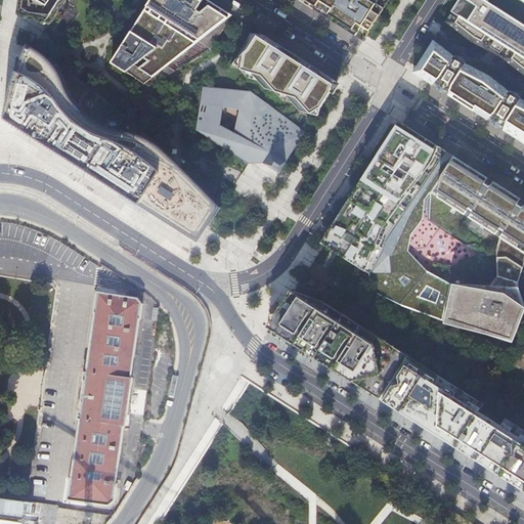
[(24,0),(23,10),(46,25),(58,4),(60,0),(24,0)]
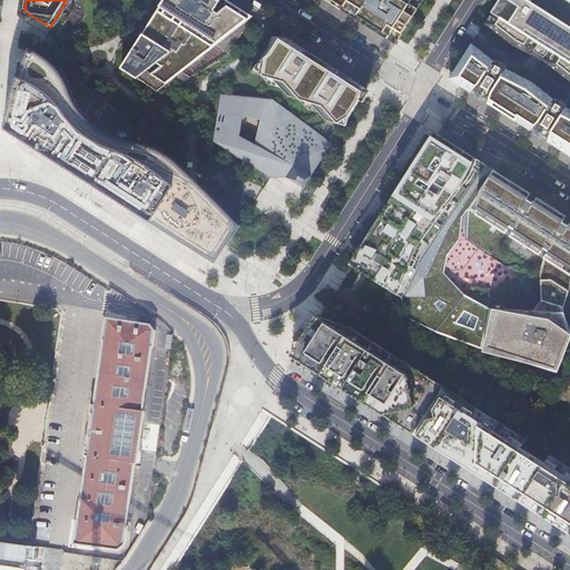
[(66,0),(64,5),(50,27),(52,29),(59,33),(74,10),(72,0),(66,0)]
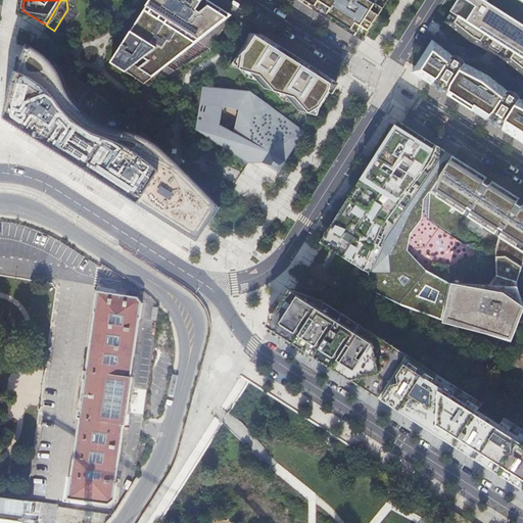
[(229,17),(232,15),(211,2),(207,0),(150,0),(111,62),(127,73),(135,65),(152,78),(168,65),(198,42),(229,17)]
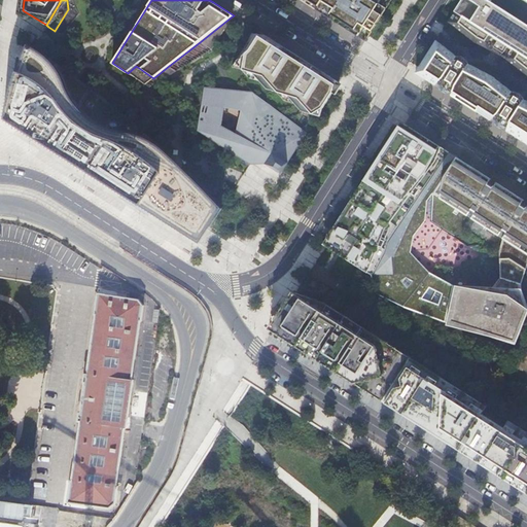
[(301,0),(365,41),(391,0),(301,0)]
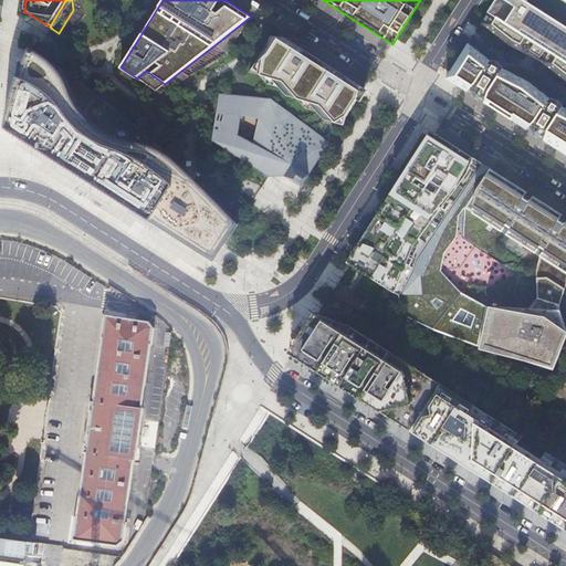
[(565,0),(495,0),(488,12),(565,62),(565,0)]
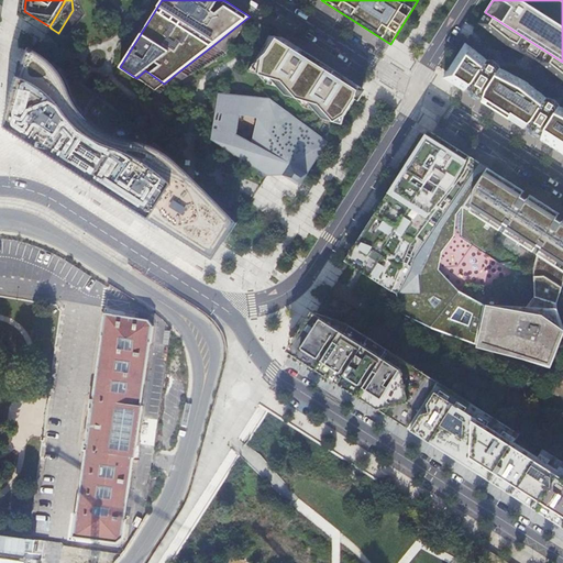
[(562,62),(485,12),(478,23),(506,45),(520,53),(539,63),(541,64),(545,68),(562,81),(562,62)]
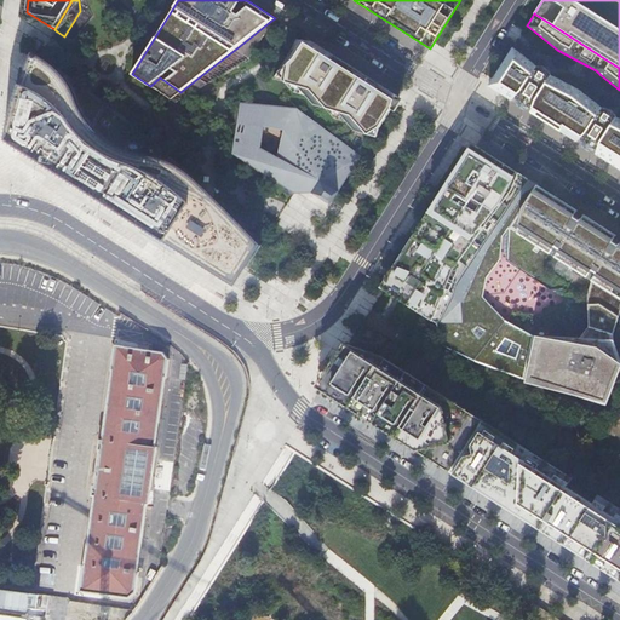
[(271,21),(235,50),(250,59),(273,22),(271,21)]
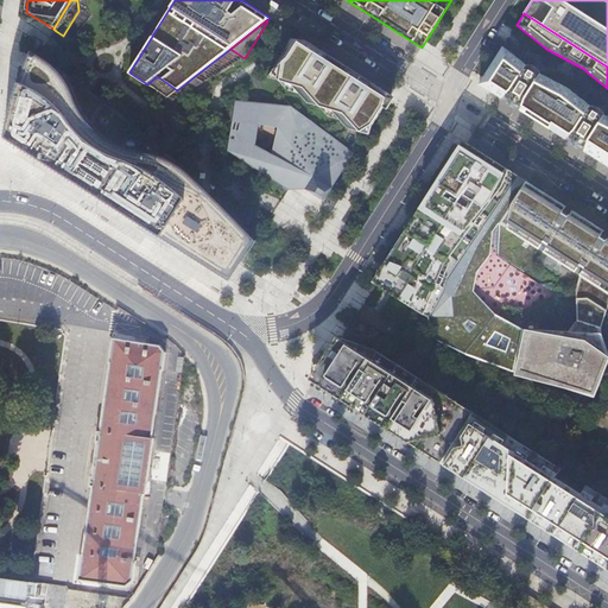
[(296,35),(268,77),(279,81),(289,90),(301,94),(309,103),(321,107),(329,115),(341,119),(349,130),(367,134),(391,95),(318,49),(296,35)]
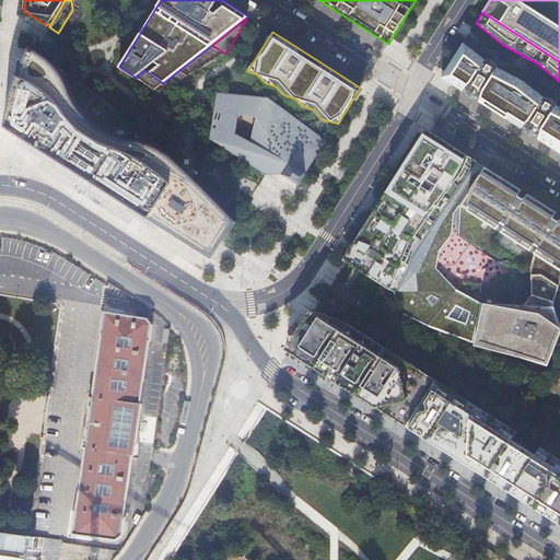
[(485,60),(464,43),(441,78),(463,91),(466,88),(470,83),(485,60)]
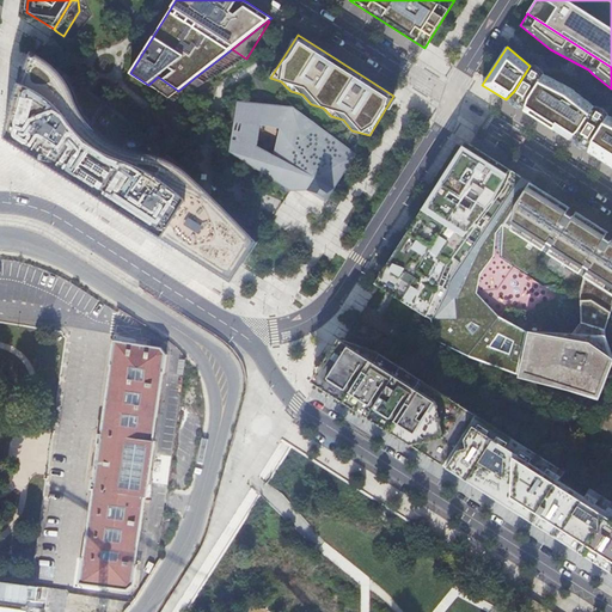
[(47,60),(32,51),(29,59),(26,65),(25,69),(22,78),(19,86),(16,95),(13,103),(11,112),(8,123),(6,139),(74,182),(189,255),(210,269),(232,282),(258,242),(254,237),(245,228),(236,218),(220,203),(208,190),(194,177),(178,163),(163,150),(148,138),(134,124),(117,111),(102,99),(87,89),(73,78),(60,69),(47,60)]
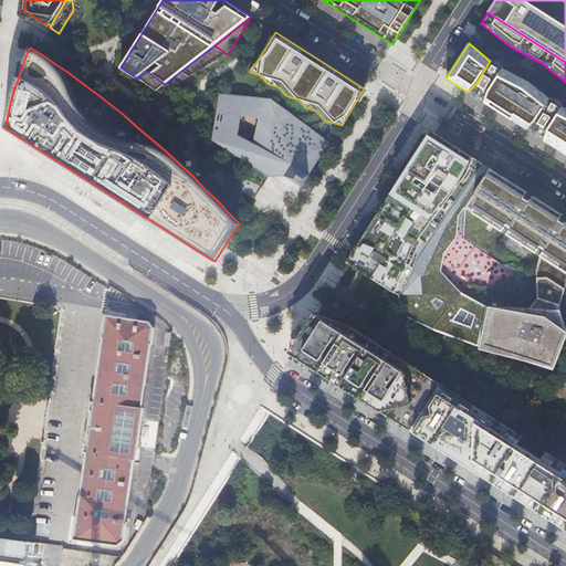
[(498,63),(490,61),(475,84),(471,88),(473,90),(473,92),(474,94),(477,96),(479,97),(481,97),(483,96),(485,98),(490,87),(503,69),(501,65),(498,63)]
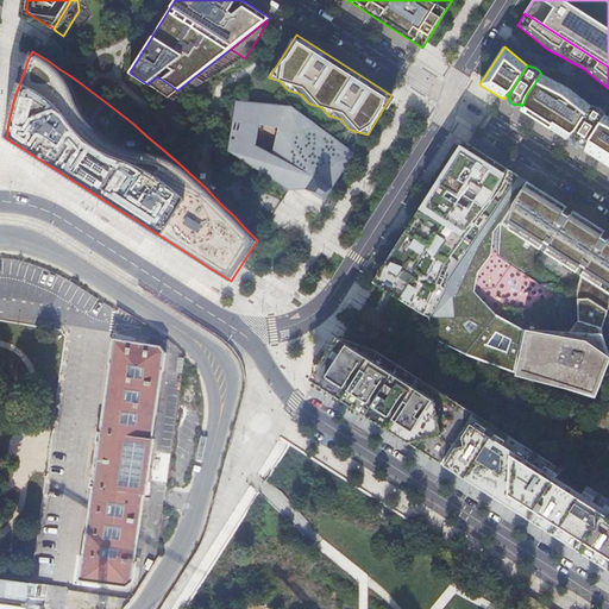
[(567,88),(541,74),(527,94),(522,106),(522,107),(521,111),(566,139),(571,136),(577,131),(591,106),(567,88)]
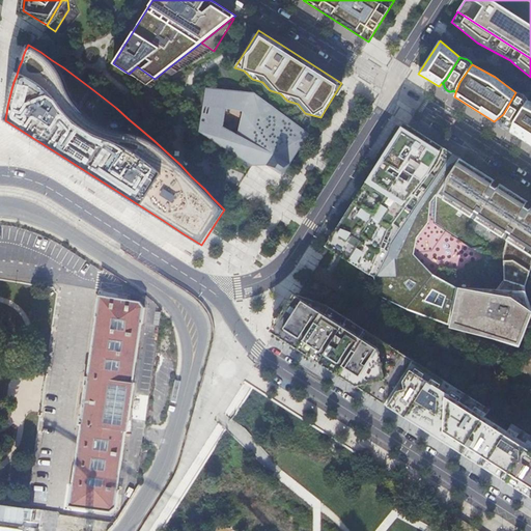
[(155,79),(137,66),(129,74),(146,85),(155,79)]
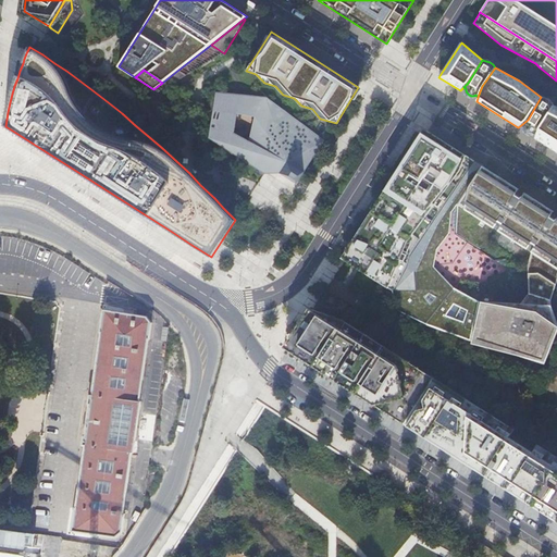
[(178,70),(162,83),(169,86),(186,75),(178,70)]
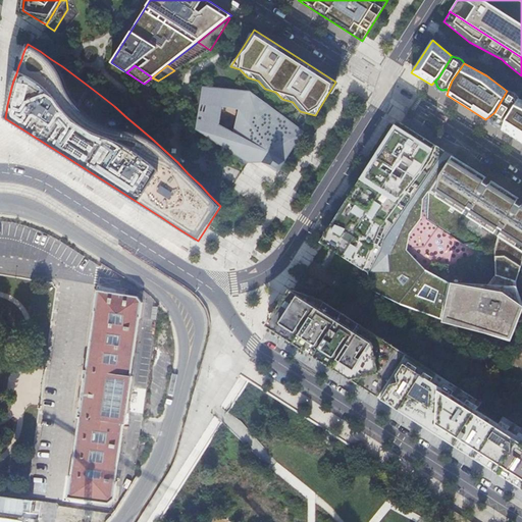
[(203,87),(196,129),(248,162),(262,162),(277,172),(304,132),(254,96),(203,87)]
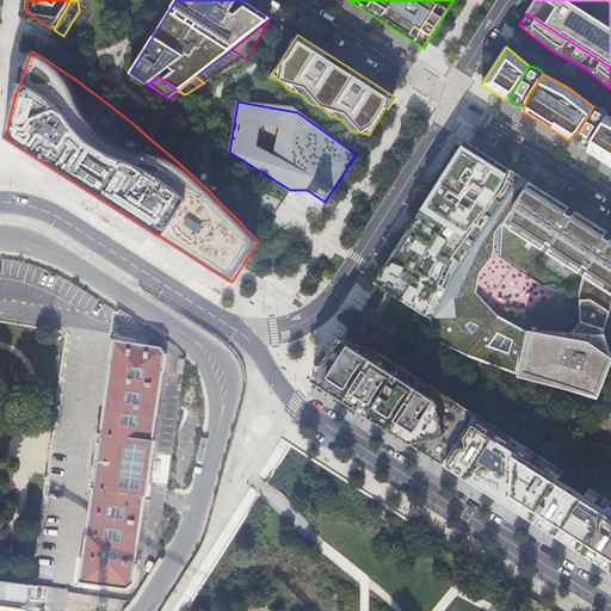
[(593,135),(608,116),(605,111),(602,109),(593,106),(579,131),(573,136),(575,139),(575,140),(575,141),(576,143),(578,144),(580,146),(582,146),(584,146),(586,146),(588,147),(593,135)]
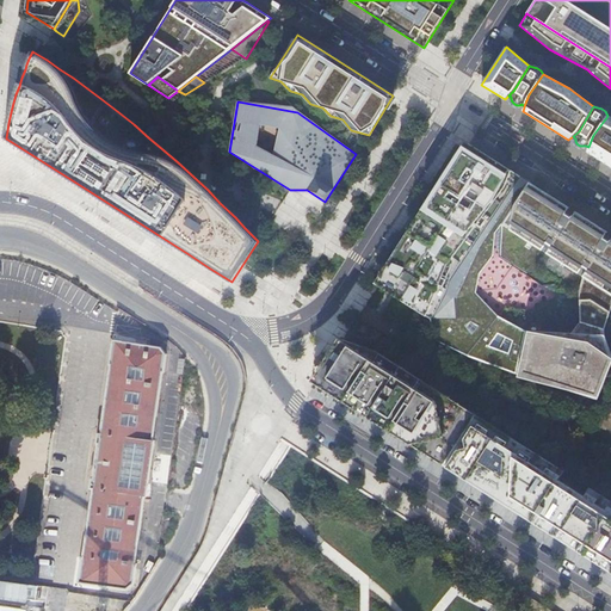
[(610,117),(608,116),(593,135),(588,147),(587,152),(610,167),(610,117)]
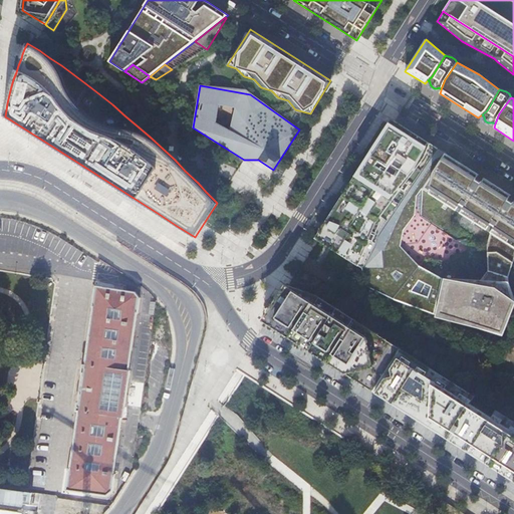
[(511,195),(484,178),(482,181),(477,178),(479,175),(394,120),(359,175),(331,220),(318,241),(361,268),(363,285),(394,299),(436,314),(437,311),(501,331),(511,302),(509,281),(509,278),(513,260),(513,200),(509,198),(511,195)]
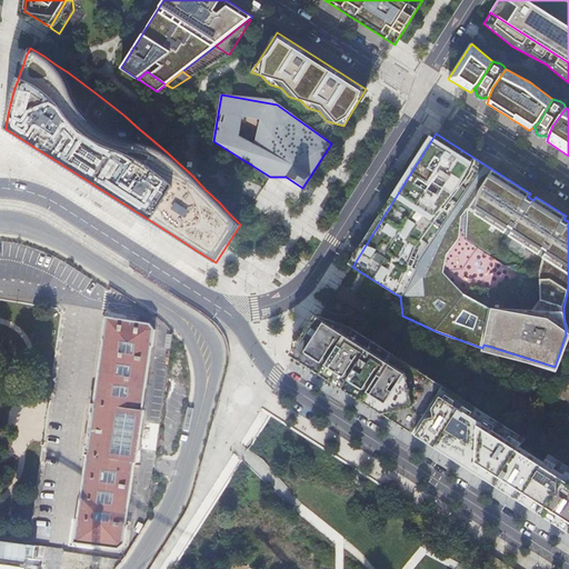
[(483,345),(482,348),(558,372),(568,342),(568,326),(563,311),(566,335),(555,367),(483,345)]
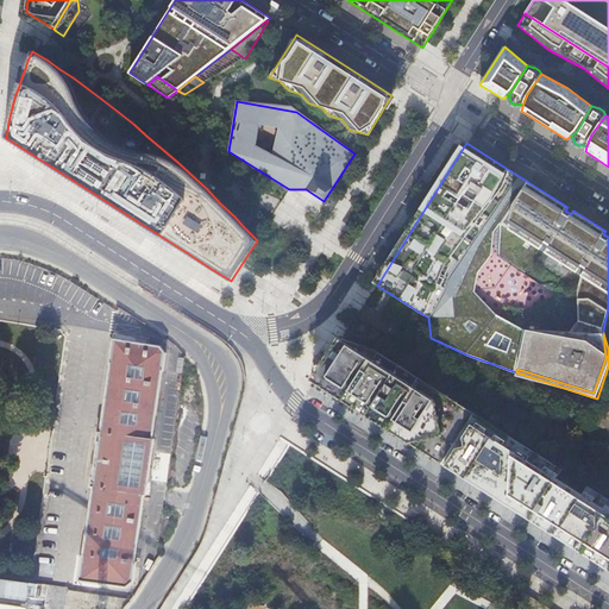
[(608,569),(608,564),(316,378),(341,340),(376,352),(449,399),(469,421),(471,418),(559,473),(563,470),(376,351),(343,339),(338,337),(311,380),(326,389),(355,407),(382,425),(405,439),(437,459),(479,488),(575,548),(608,569)]
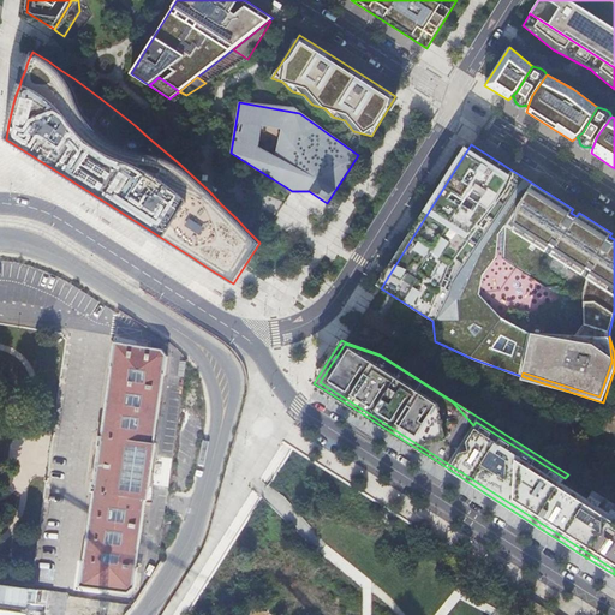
[(109,369),(101,436),(99,436),(96,447),(97,447),(94,481),(91,481),(90,493),(93,493),(83,561),(82,561),(78,586),(127,593),(135,587),(138,568),(136,568),(145,501),(147,501),(155,445),(154,443),(163,376),(165,376),(168,358),(161,350),(113,342),(109,369)]
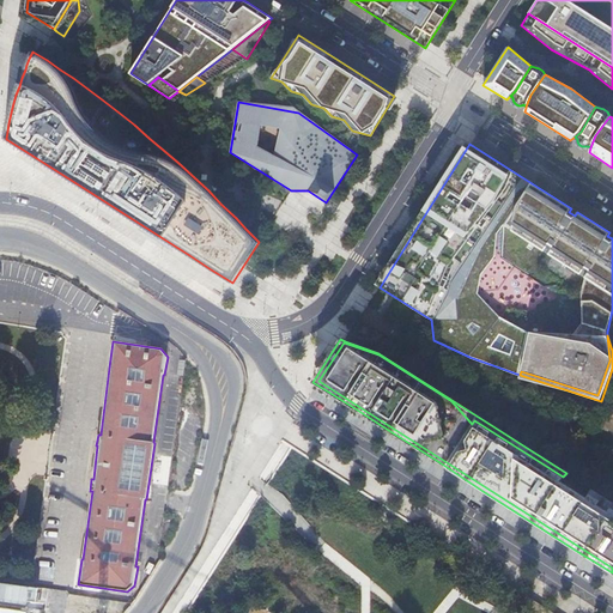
[(319,381),(612,568),(612,502),(590,489),(586,497),(560,481),(563,477),(474,420),(472,424),(451,401),(378,354),(344,343),(319,381)]
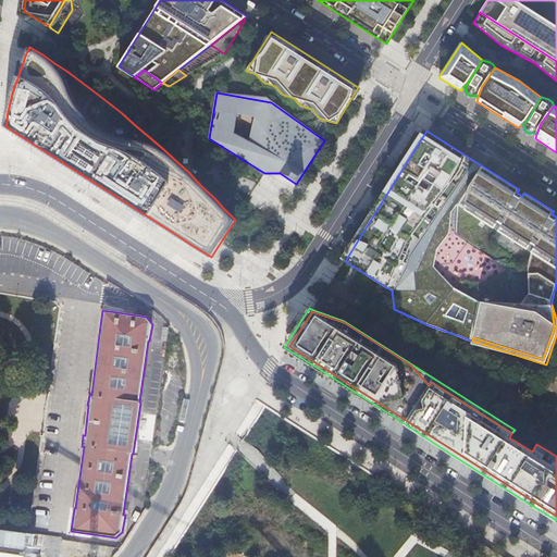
[(503,556),(479,542),(471,554),(475,556),(503,556)]
